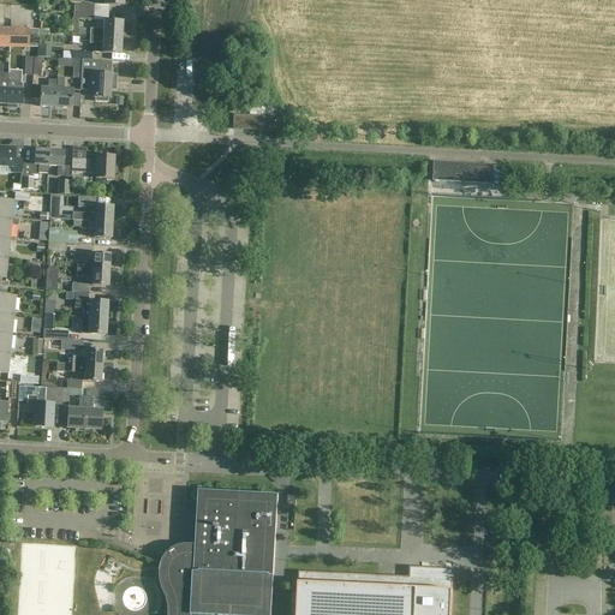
[(94,13),(73,12),(73,19),(72,19),(71,35),(78,35),(78,19),(94,21),(94,13)]
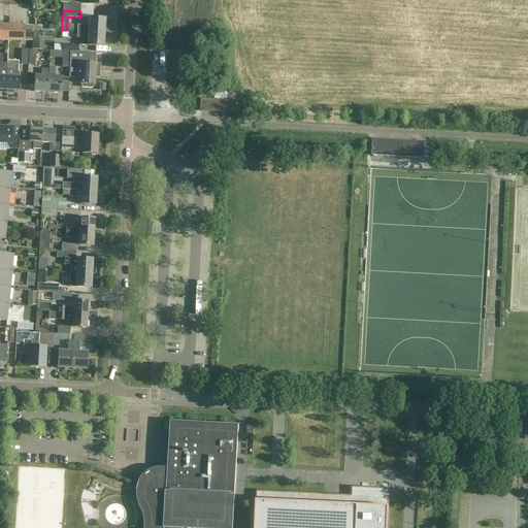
[(77,25),(77,32),(104,33),(105,19),(89,19),(89,25),(77,25)]
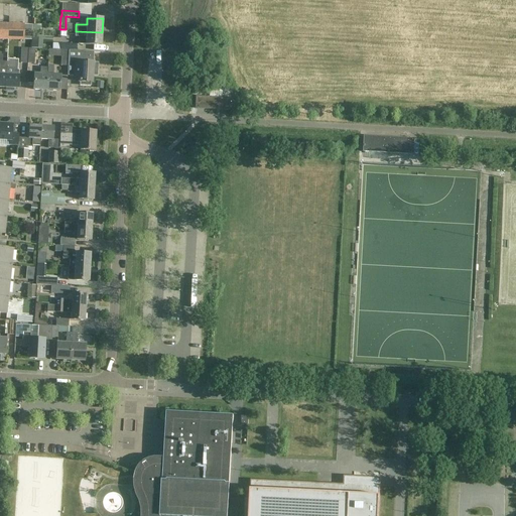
[(0,39),(8,40),(8,24),(0,23),(0,39)]
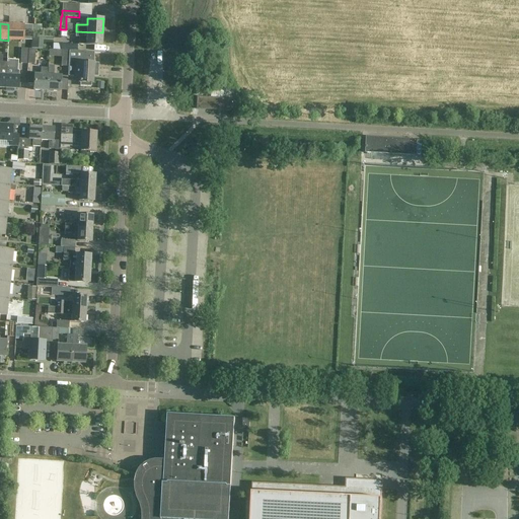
[(31,25),(24,25),(24,24),(8,24),(8,41),(24,41),(31,41),(32,31),(31,31),(31,25)]
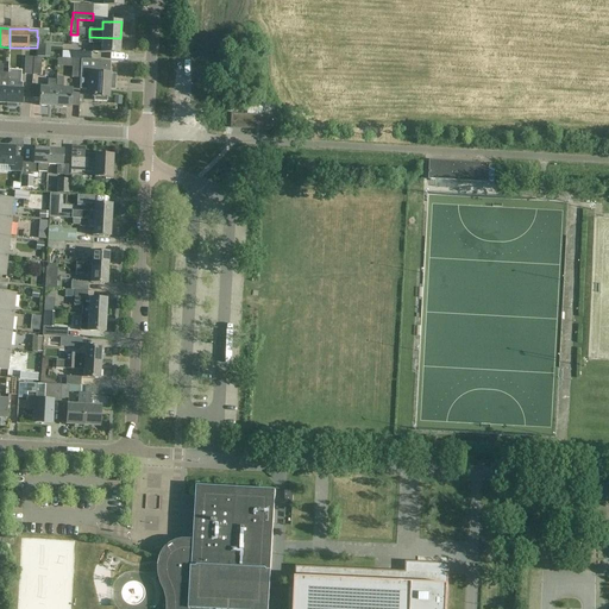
[(119,55),(120,38),(89,37),(88,43),(93,43),(93,52),(119,55)]
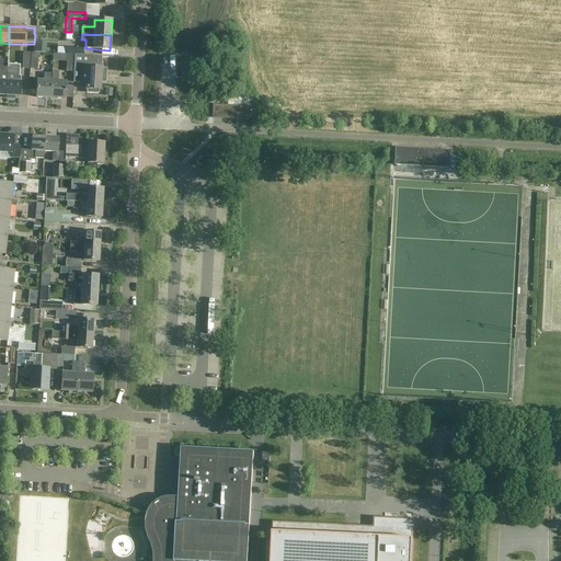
[(22,69),(30,69),(31,53),(23,52),(22,69)]
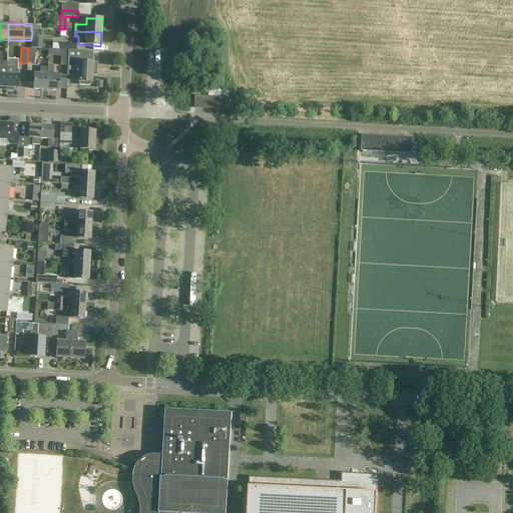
[(73,76),(79,77),(78,82),(79,82),(79,85),(90,85),(90,82),(91,82),(91,74),(97,74),(97,68),(92,68),(93,52),(76,51),(68,51),(67,65),(67,75),(73,75),(73,76)]
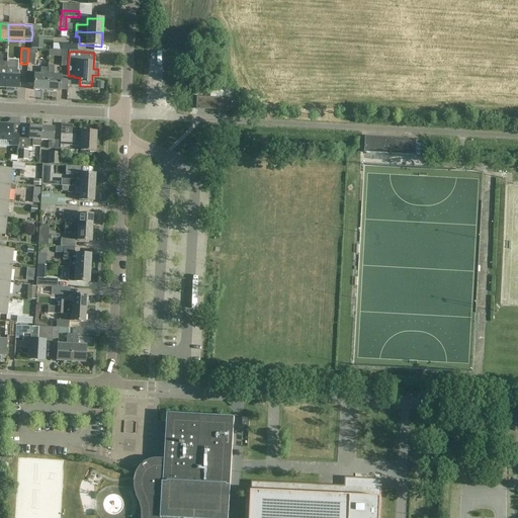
[(5,63),(4,89),(18,89),(19,76),(13,76),(13,70),(17,70),(17,61),(6,60),(6,63),(5,63)]
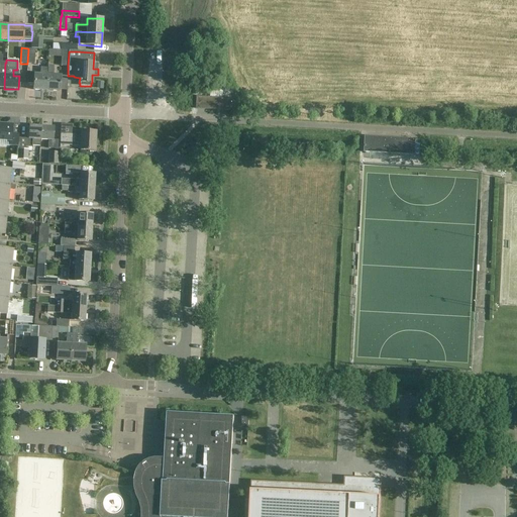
[(26,84),(33,84),(33,90),(46,91),(47,68),(40,68),(40,75),(34,75),(29,71),(27,71),(27,74),(26,84)]
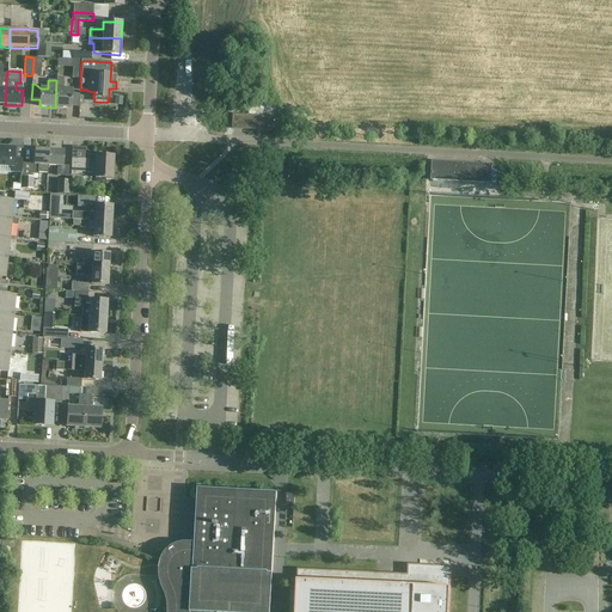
[(63,80),(56,80),(55,108),(71,109),(72,90),(63,90),(63,80)]
